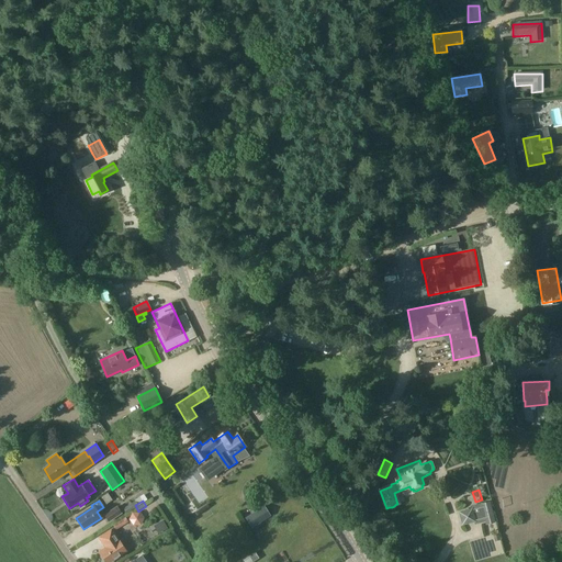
[(132,503),(123,508),(126,514),(135,508),(132,503)]
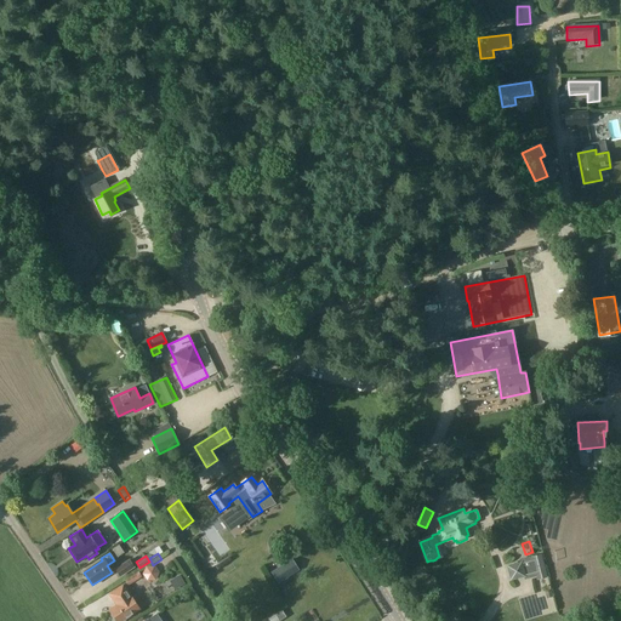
[(536,577),(545,576),(540,557),(531,559),(533,562),(507,568),(511,581),(535,575),(536,577)]
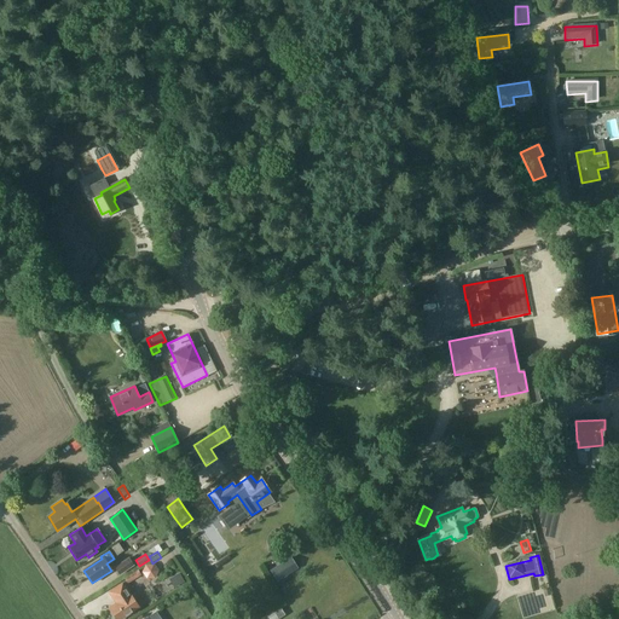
[(114,567),(120,576),(134,566),(128,557),(114,567)]
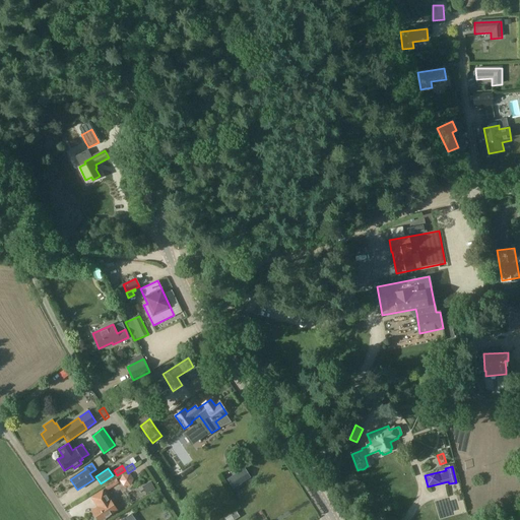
[(248,477),(244,471),(243,469),(238,472),(238,473),(228,479),(233,488),(248,477)]
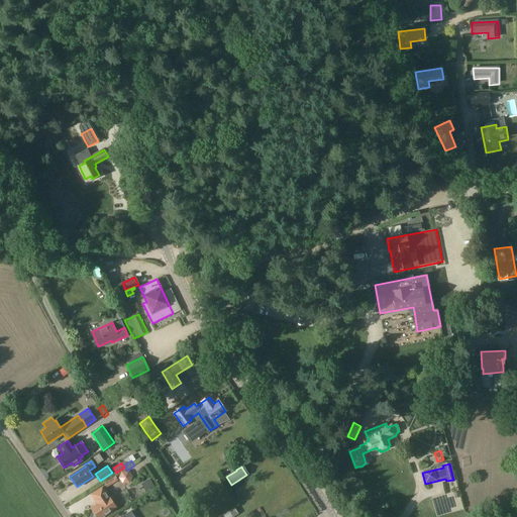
[(129,483),(132,477),(128,472),(121,472),(118,478),(122,484),(129,483)]
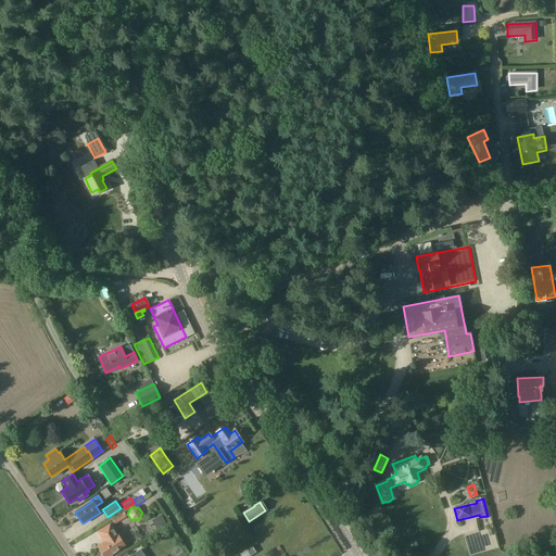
[(98,532),(104,542),(99,546),(104,555),(109,555),(125,545),(110,523),(98,532)]
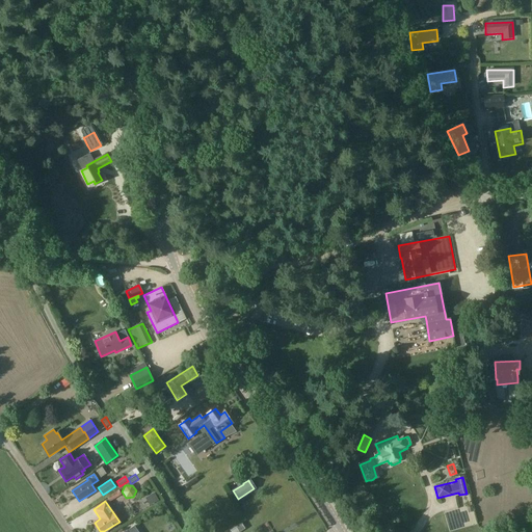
[(88,519),(69,526),(71,531),(84,531),(91,530),(88,519)]
